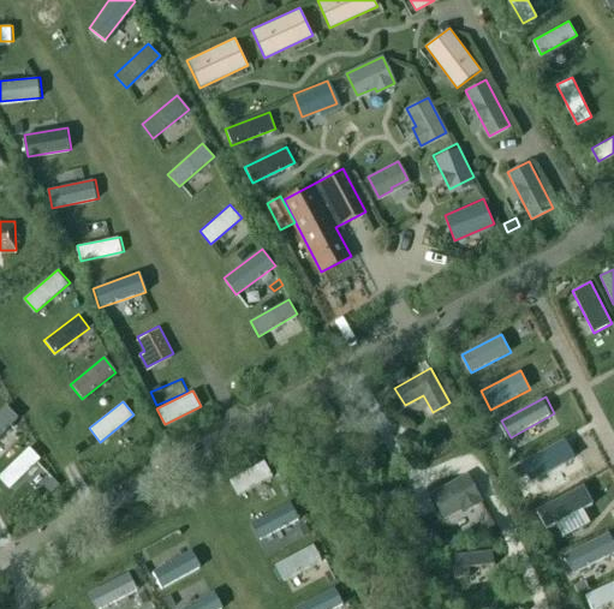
[(0,434),(19,416),(7,404),(0,410),(0,434)]
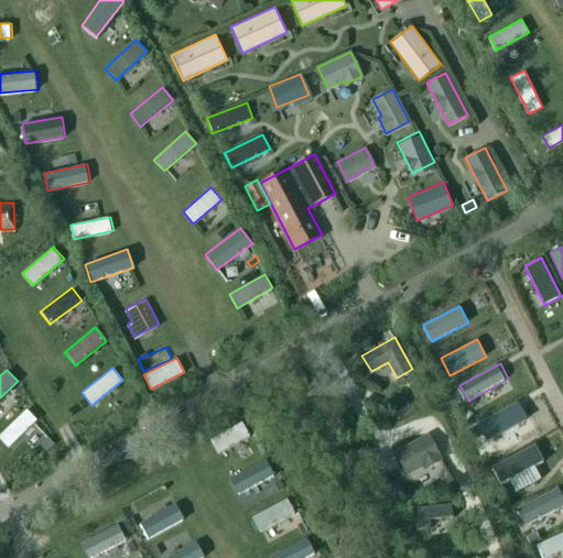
[(419,381),(414,373),(403,380),(407,387),(419,381)]
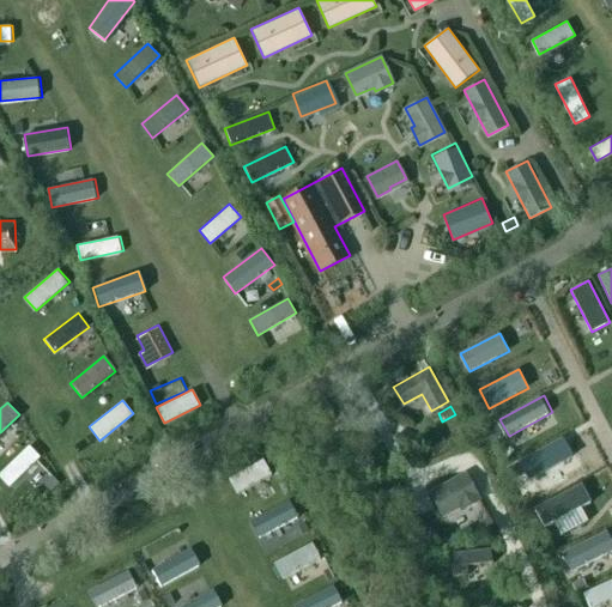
[(503,430),(497,419),(489,424),(494,435),(503,430)]
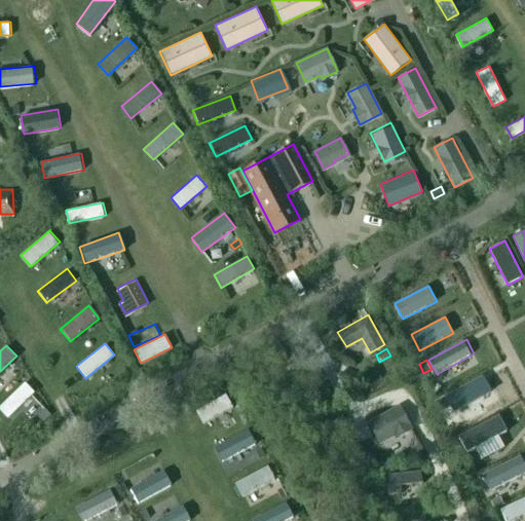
[(457,409),(490,392),(483,379),(450,397),(457,409)]
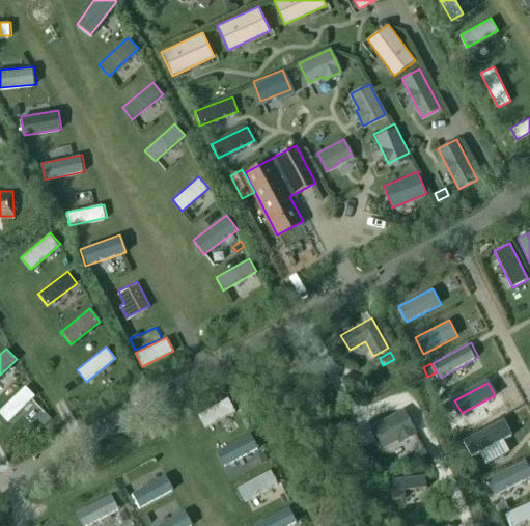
[(0,411),(8,420),(35,394),(25,384),(0,408),(0,411)]
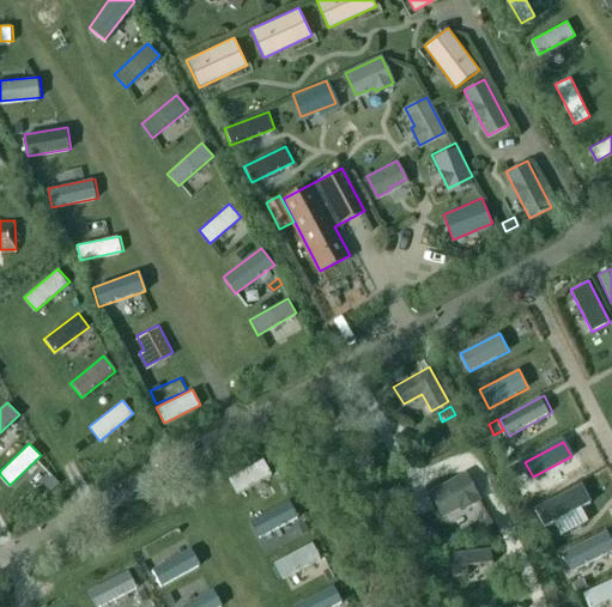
[(236,495),(271,473),(262,459),(228,479),(236,495)]
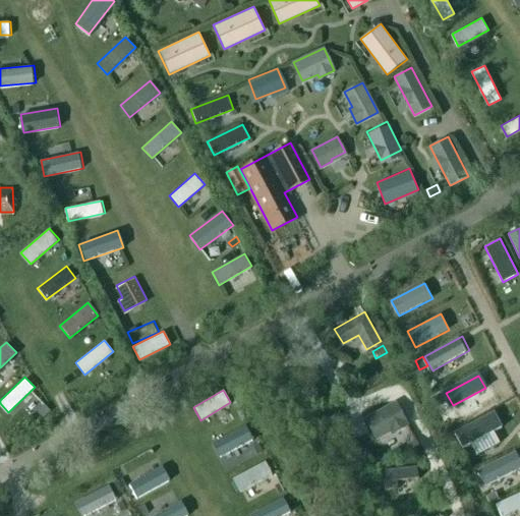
[(446,400),(442,392),(434,396),(439,404),(446,400)]
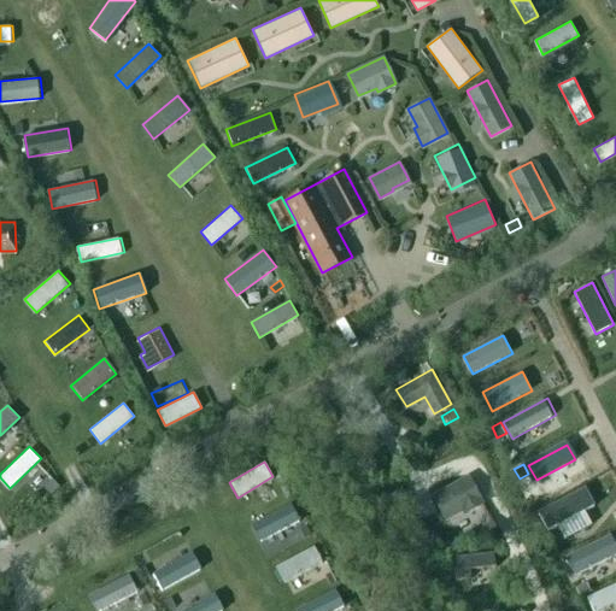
[(53,476),(45,485),(50,491),(59,482),(53,476)]
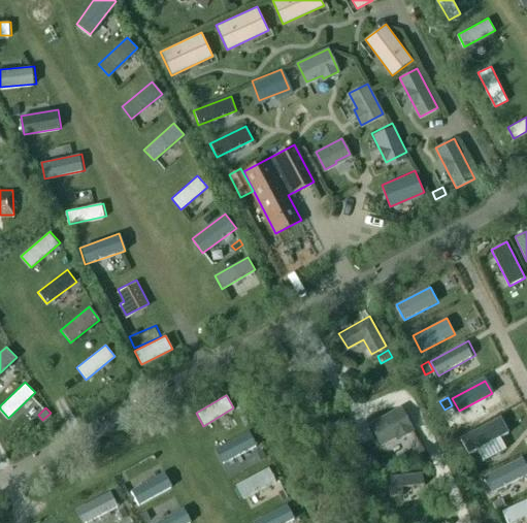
[(413,429),(401,407),(371,423),(382,443),(396,434),(398,437),(413,429)]
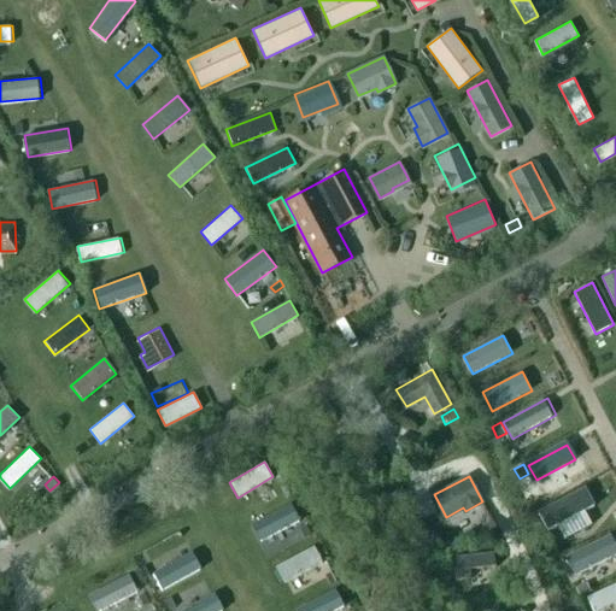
[(596,505),(586,487),(538,512),(549,532),(596,505)]
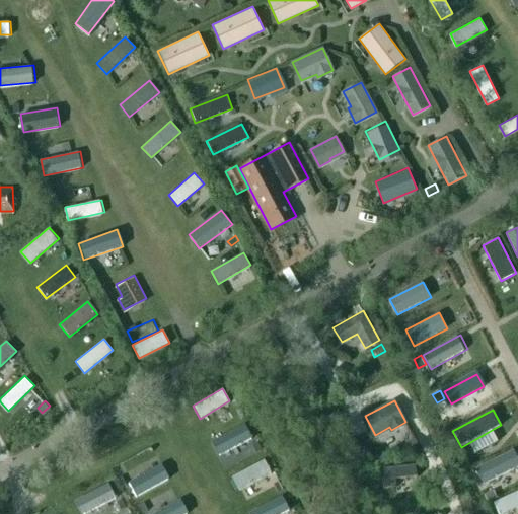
[(218,456),(252,438),(244,423),(211,441),(218,456)]
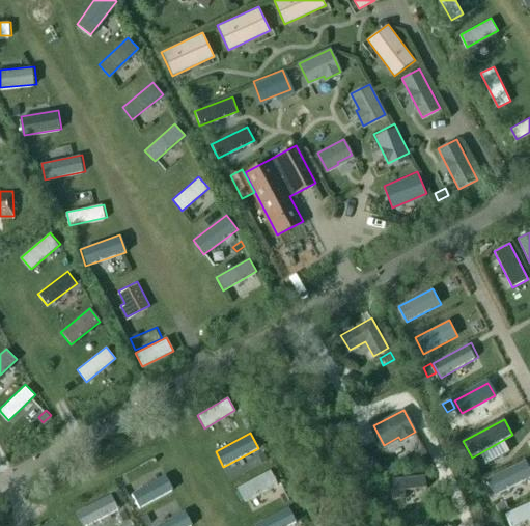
[(429,458),(423,447),(416,450),(422,462),(429,458)]
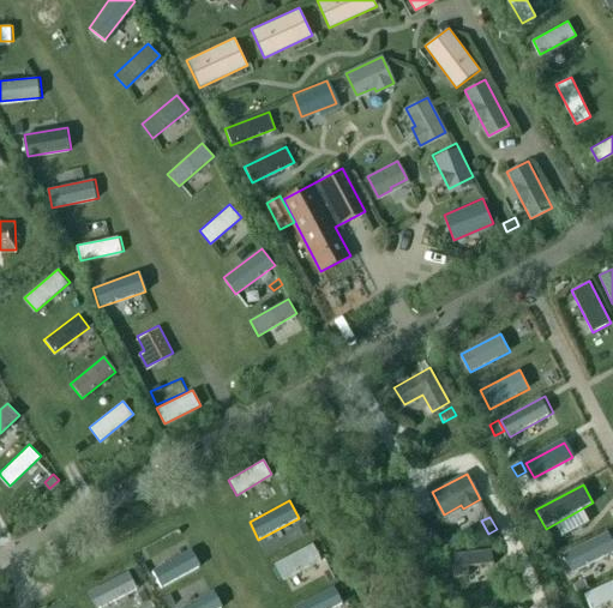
[(305,521),(299,524),(302,533),(308,529),(305,521)]
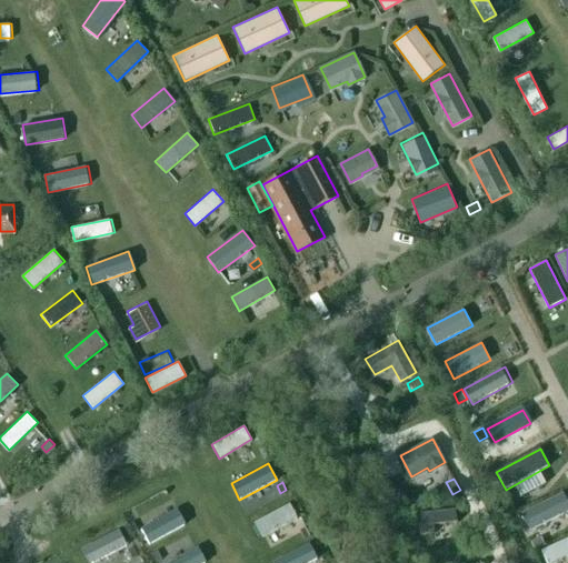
[(567,501),(562,492),(520,513),(528,531),(567,511),(567,501)]
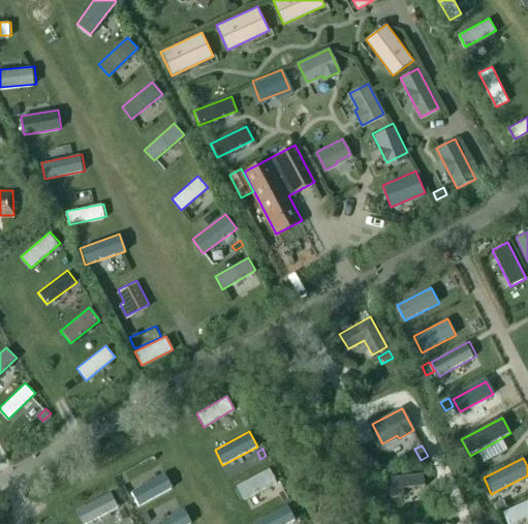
[(243,498),(276,480),(269,467),(236,485),(243,498)]
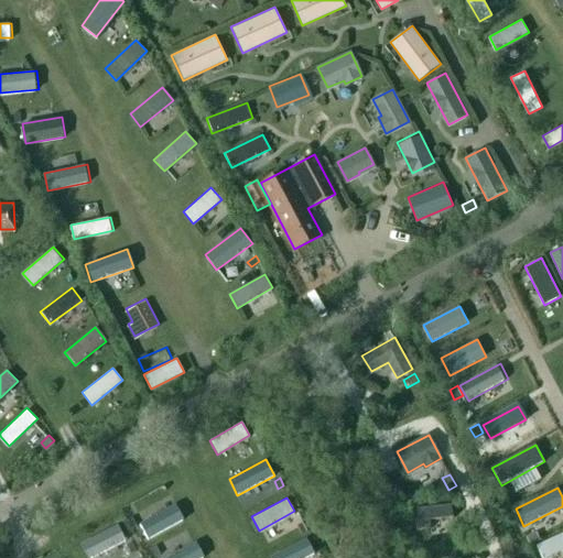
[(419,518),(417,518),(418,527),(431,526),(430,518),(453,516),(452,503),(418,506),(419,518)]
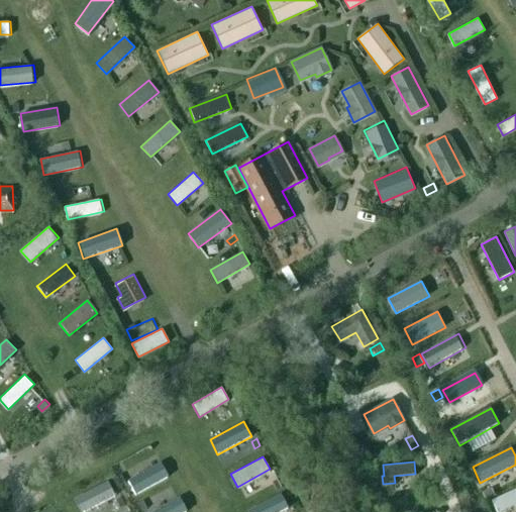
[(135,495),(169,477),(161,463),(127,481),(135,495)]
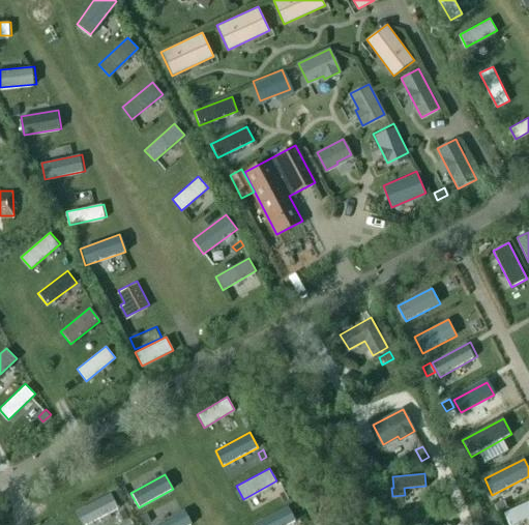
[(129,492),(125,485),(119,488),(123,495),(129,492)]
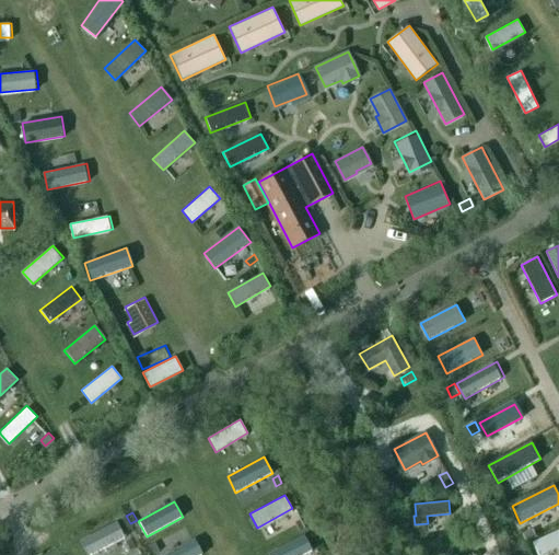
[(85,554),(90,554),(125,538),(116,522),(79,541),(85,554)]
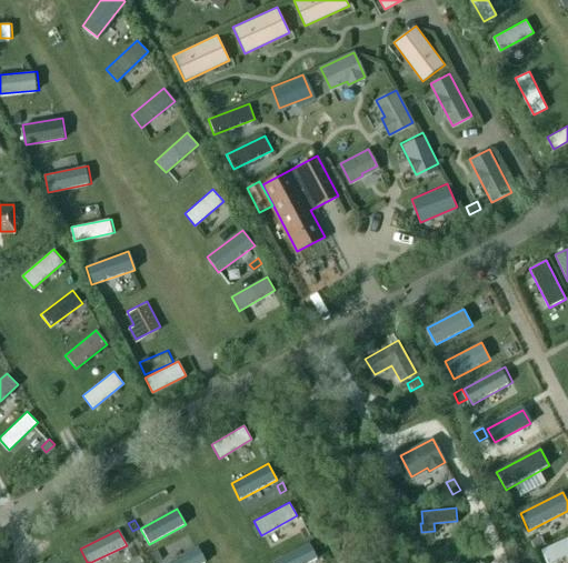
[(541,535),(531,540),(535,549),(546,544),(541,535)]
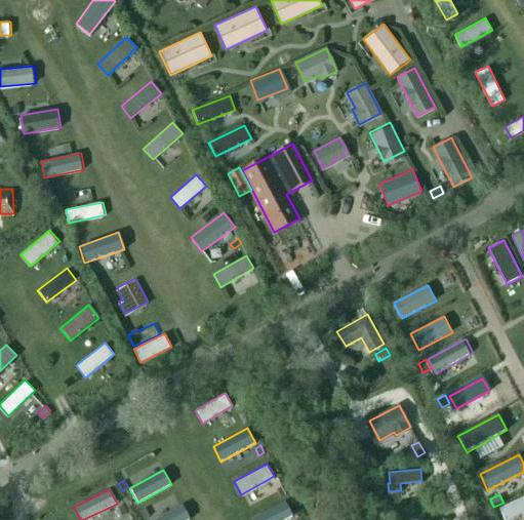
[(507,519),(523,511),(523,495),(498,508),(504,519),(507,519)]
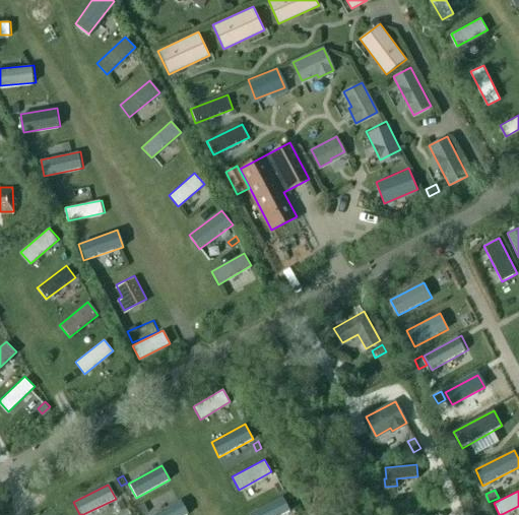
[(250,514),(278,514),(289,509),(282,495),(249,513),(250,514)]
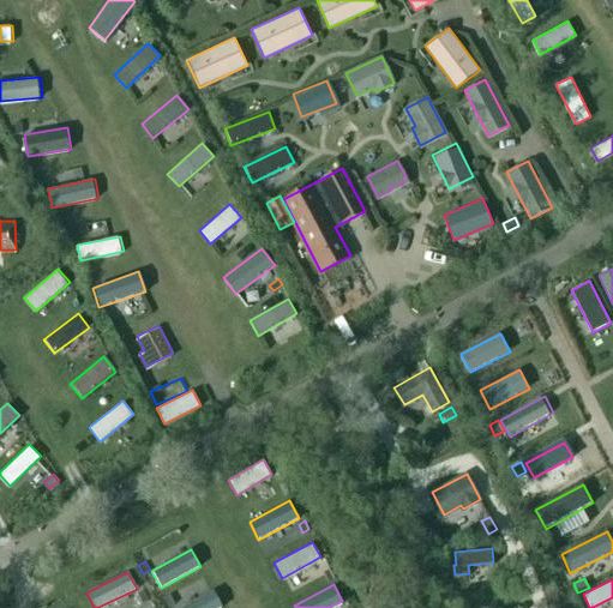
[(149,599),(144,589),(138,591),(142,601),(149,599)]
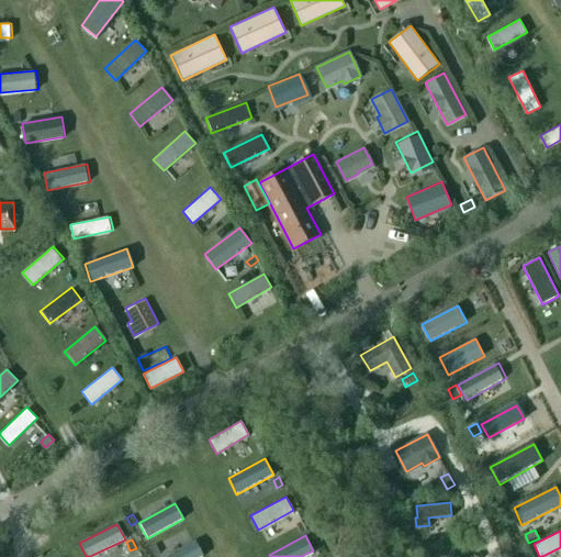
[(201,556),(203,556),(194,541),(165,556),(201,556)]
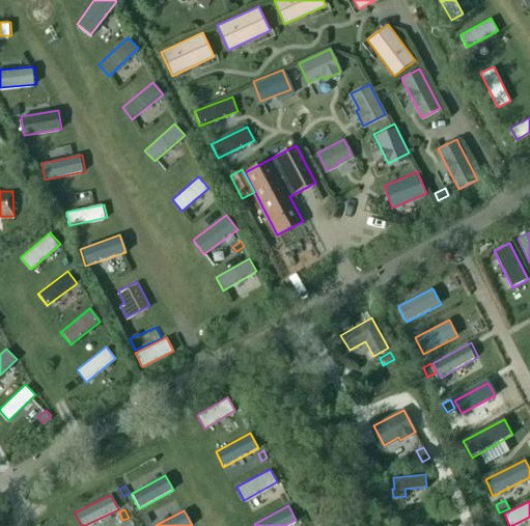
[(145,524),(151,521),(147,513),(141,516),(145,524)]
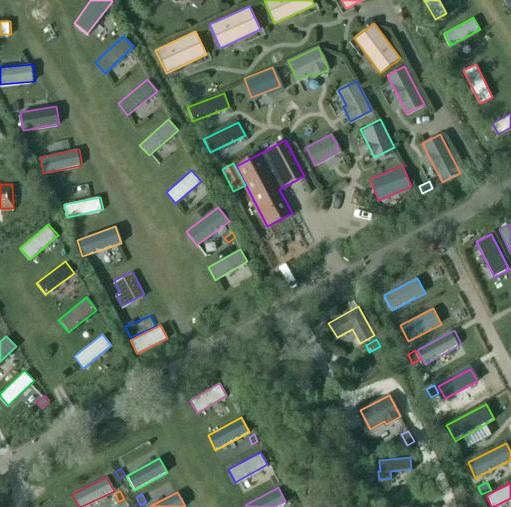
All buildings are outlined.
